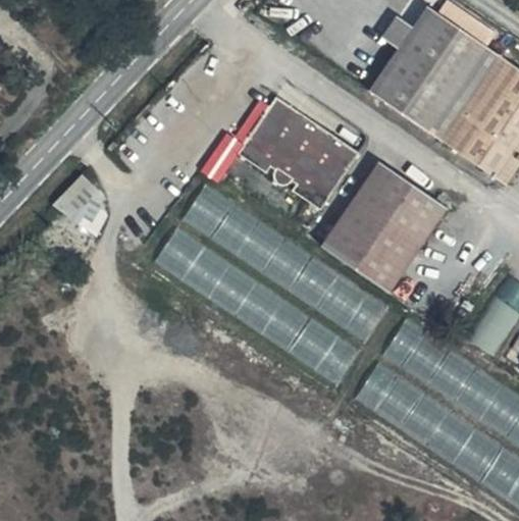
[(518,70),(426,8),(367,96),(505,189),(518,167),(518,70)]
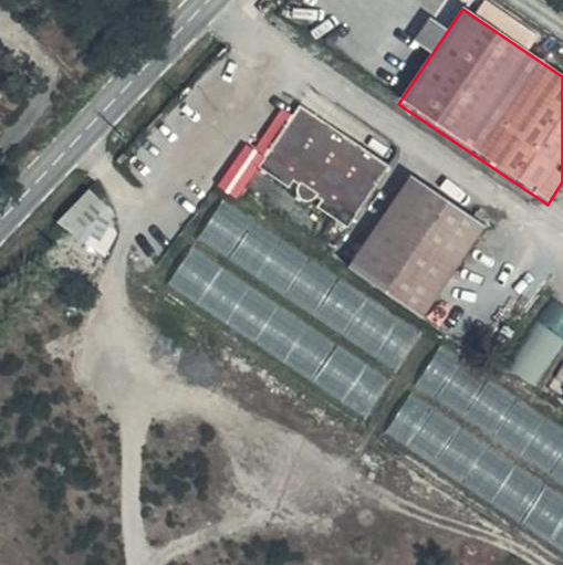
[(309,203),(363,146),(296,100),(252,164),(309,203)]
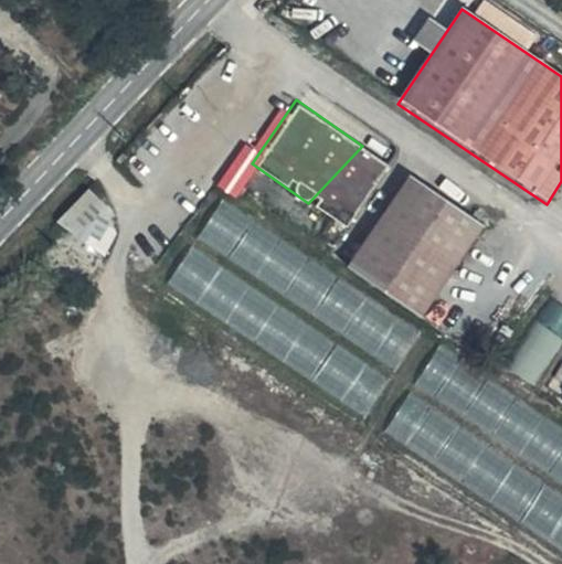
[(362,146),(308,203),(342,227),(385,162),(362,146)]
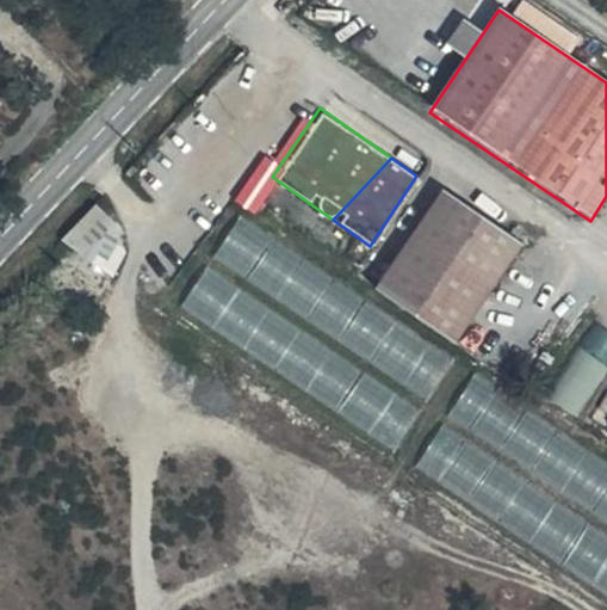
[(522,244),(444,190),(377,287),(457,340),(522,244)]
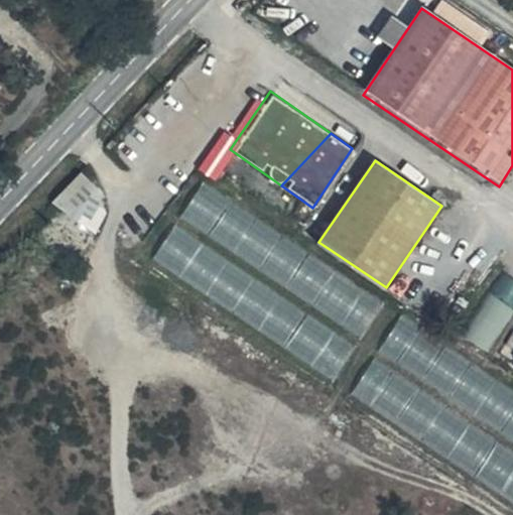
[(115,208),(80,172),(54,199),(90,233),(115,208)]
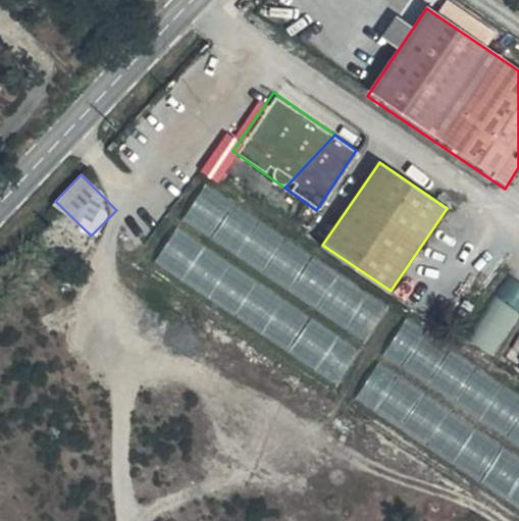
[(390,307),(207,185),(184,219),(365,342),(390,307)]
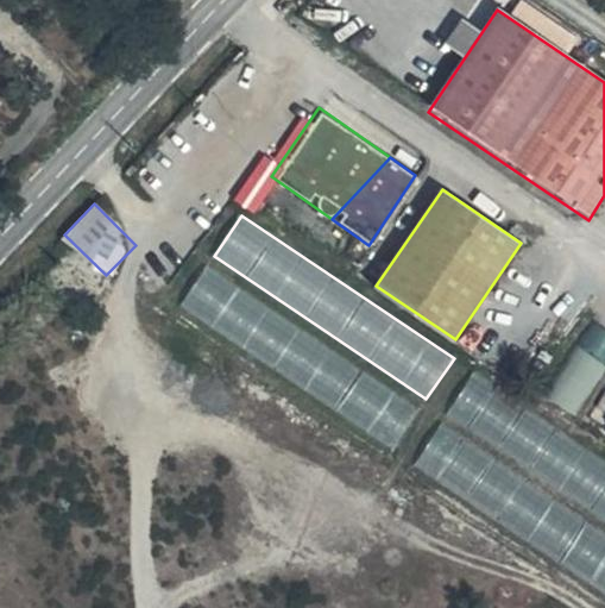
[(420,407),(207,264),(180,305),(391,447),(420,407)]
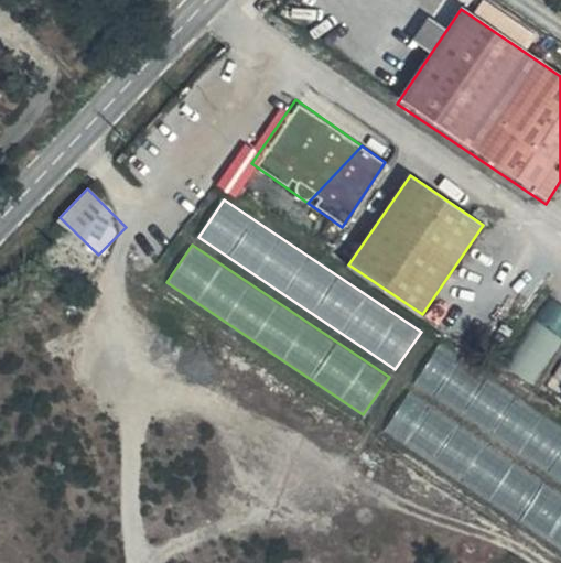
[(560,307),(550,301),(507,368),(533,385),(560,340),(560,307)]
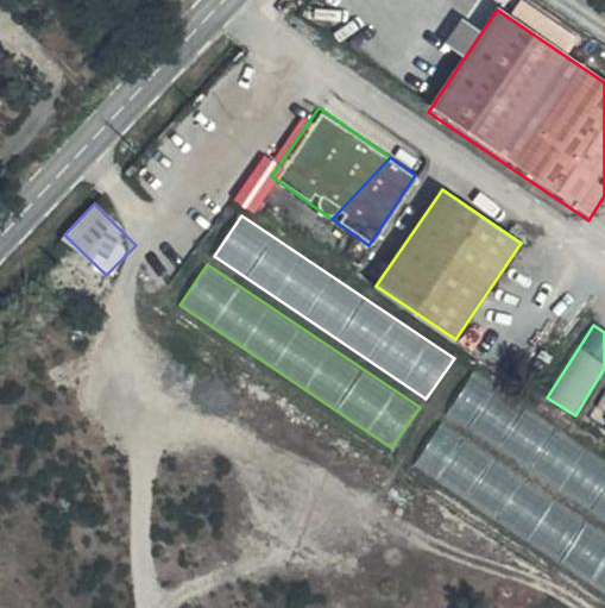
[(604,458),(478,374),(452,412),(604,515),(604,458)]
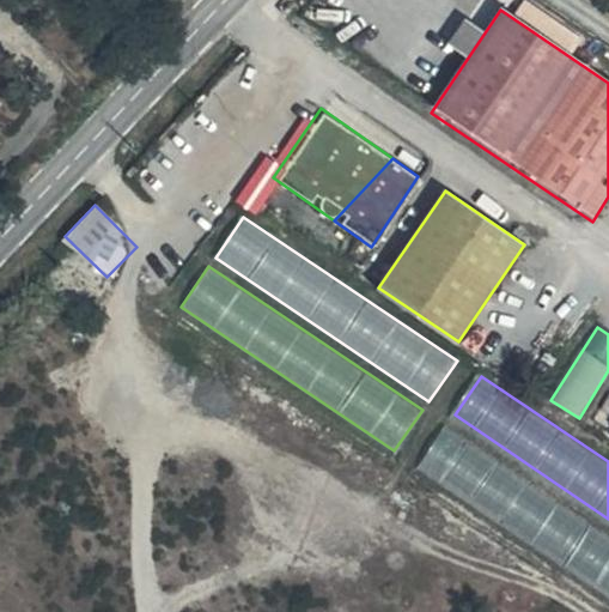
[(608,538),(449,430),(421,470),(608,594),(608,538)]
